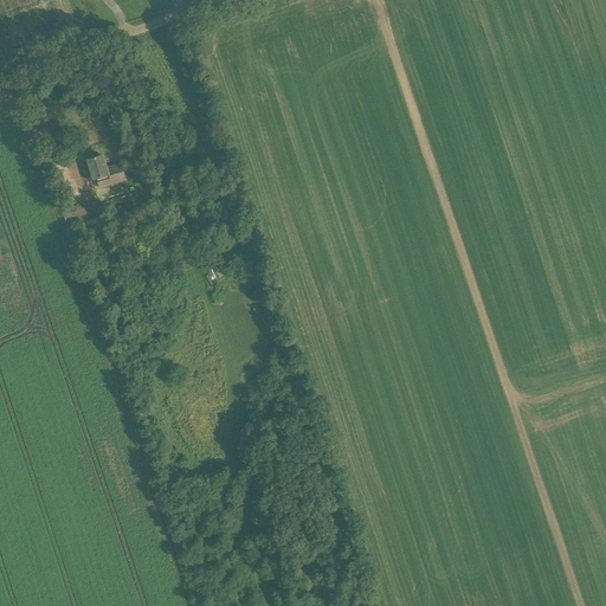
[(108,169),(103,156),(86,161),(90,169),(84,171),(88,181),(92,179),(94,181),(97,180),(101,188),(126,180),(121,165),(108,169)]
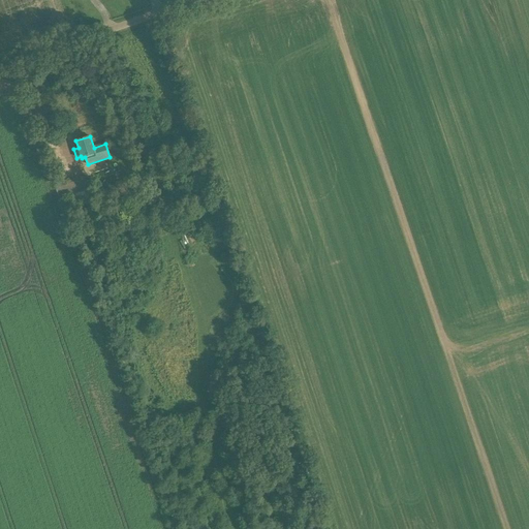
[(176,173),(194,167),(190,157),(173,163),(176,173)]
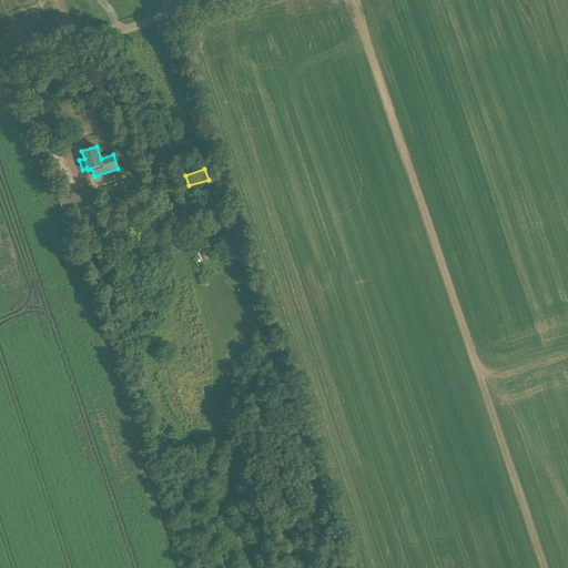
[(80,209),(98,202),(93,189),(59,200),(63,214),(80,209)]
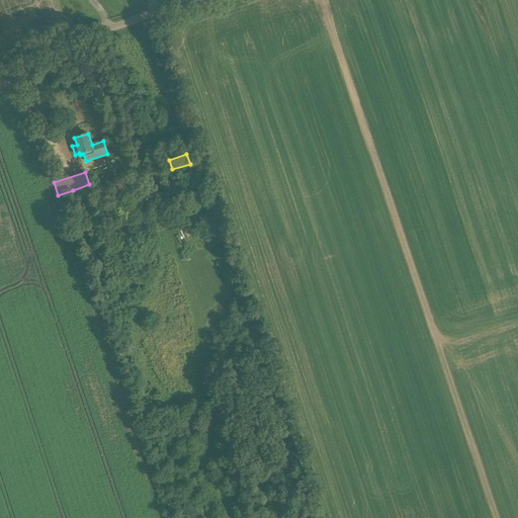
[(101,193),(115,189),(113,182),(98,186),(101,193)]
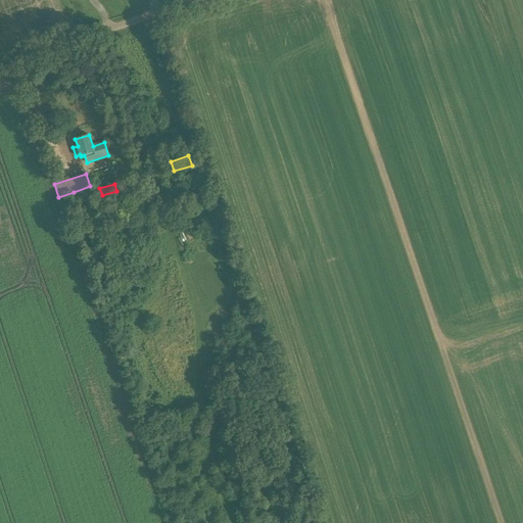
[(90,186),(74,192),(77,198),(93,194),(90,186)]
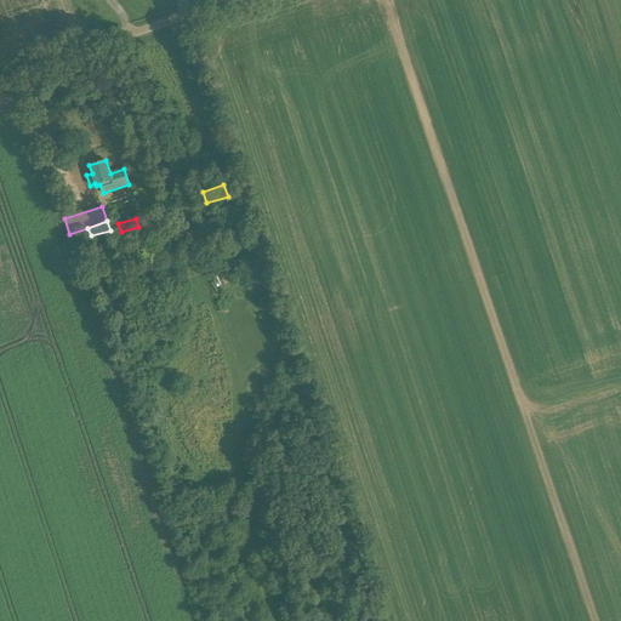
[(347,598),(368,592),(365,586),(346,593),(347,598)]
